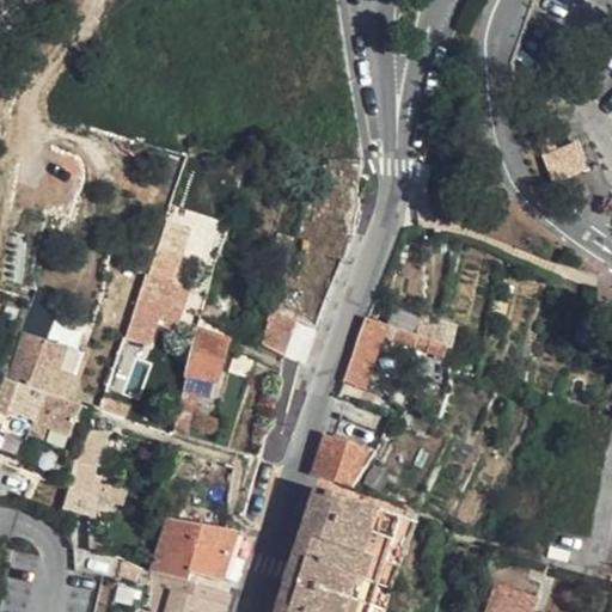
[(585,166),(574,139),(552,147),(563,175),(585,166)]
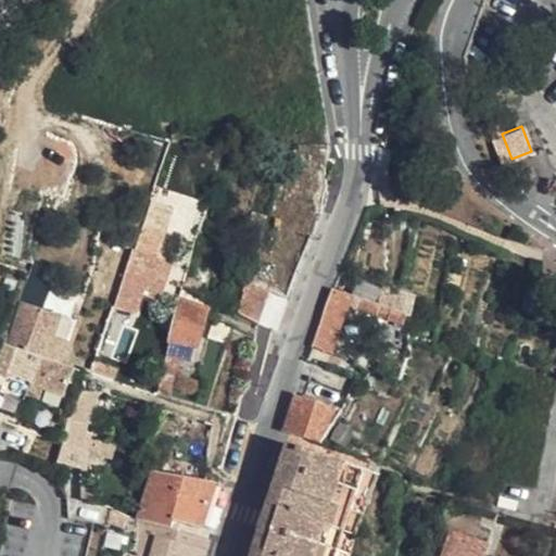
[(143,222),(134,250),(115,308),(136,314),(141,294),(159,301),(162,293),(165,281),(166,278),(160,276),(165,260),(163,258),(172,230),(143,222)]
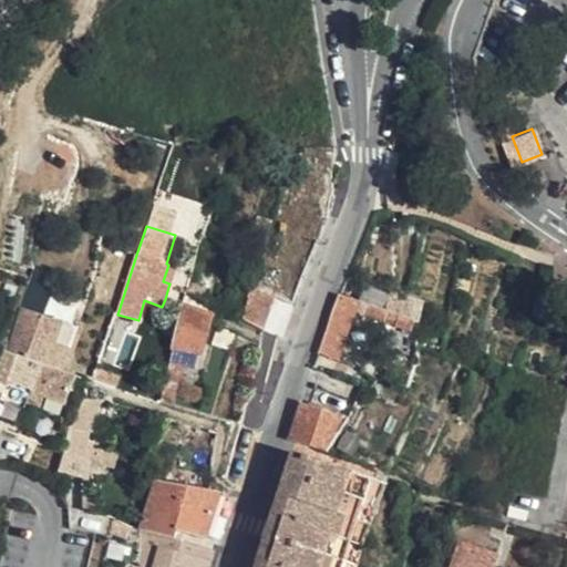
[(175,267),(168,265),(163,281),(169,284),(175,267)]
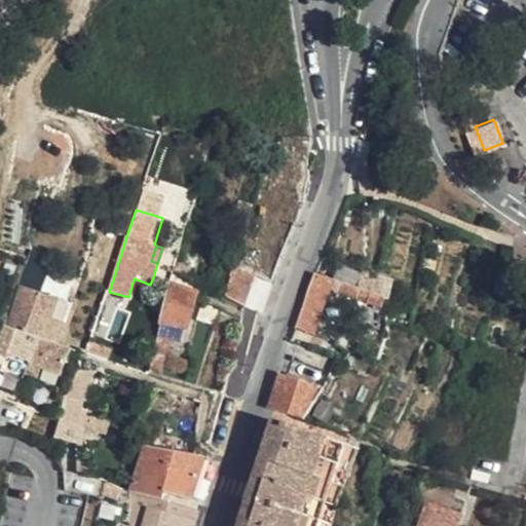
[(186,257),(178,255),(174,272),(191,278),(195,267),(184,264),(186,257)]
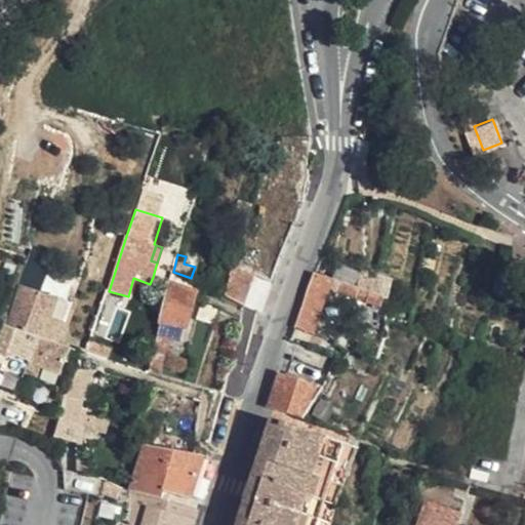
[(255,274),(233,265),(224,294),(245,305),(263,313),(273,282),(255,274)]
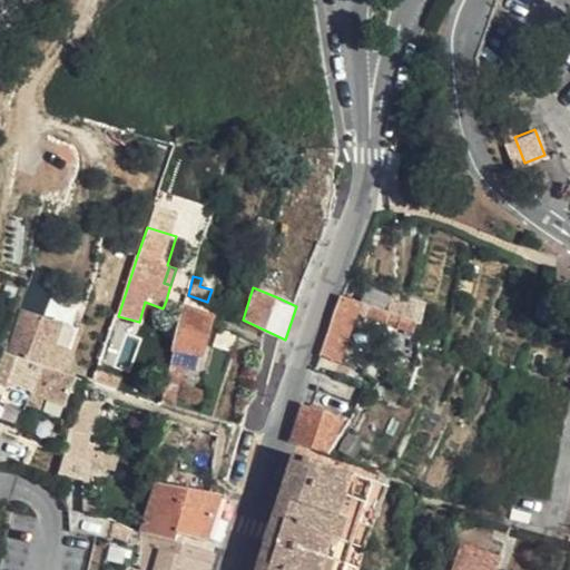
[(385,311),(416,322),(419,323),(421,323),(425,303),(391,293),(385,311)]
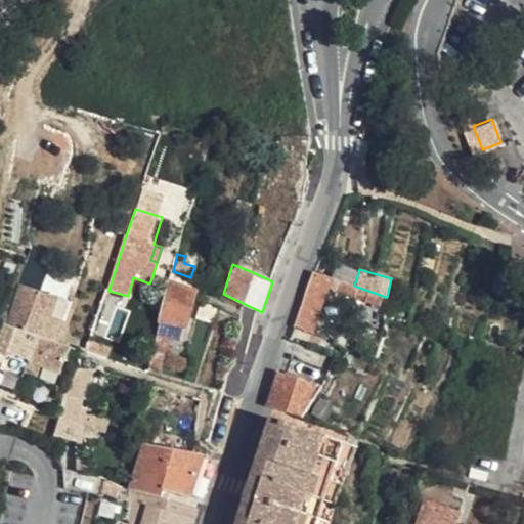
[(383,296),(354,286),(316,272),(313,271),(305,292),(303,303),(294,324),(313,332),(328,292),(334,294),(335,292),(380,306),(383,296)]
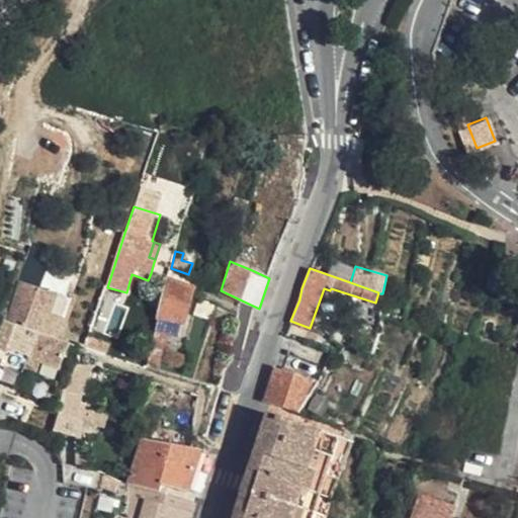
[(505,284),(504,269),(493,270),(494,284),(505,284)]
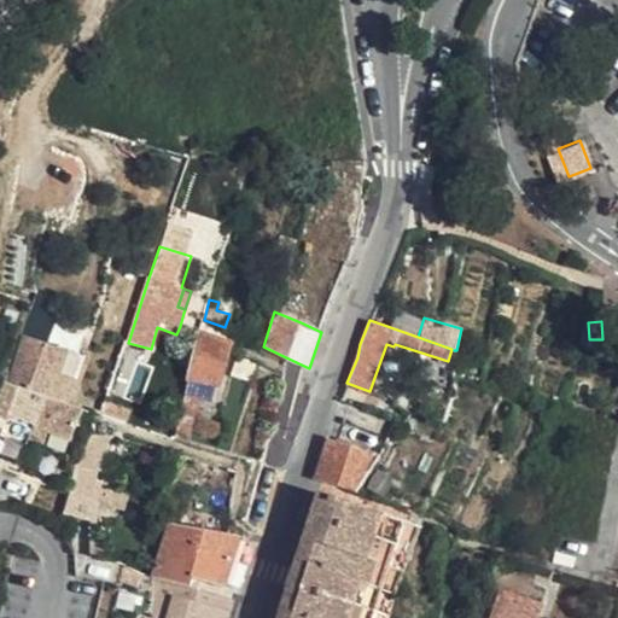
[(64,349),(23,334),(6,382),(47,396),(66,403),(74,380),(56,373),(64,349)]
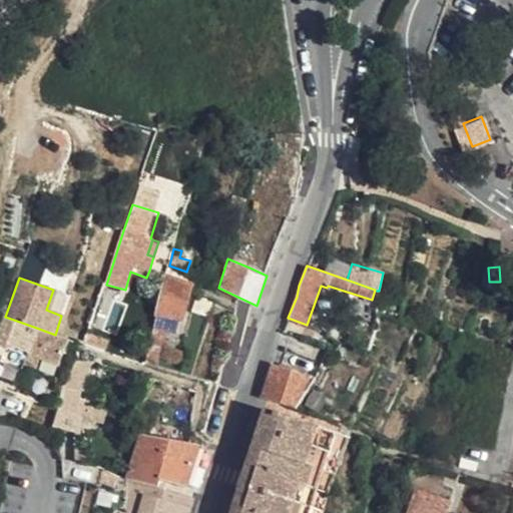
[(189,286),(166,278),(153,327),(166,330),(176,333),(189,286)]
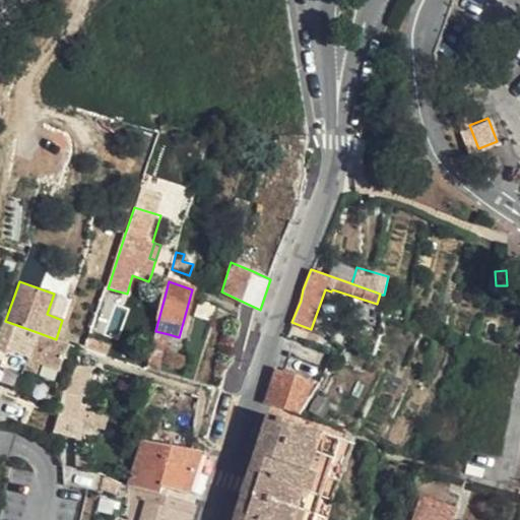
[(74,301),(69,299),(62,320),(56,339),(60,340),(74,301)]
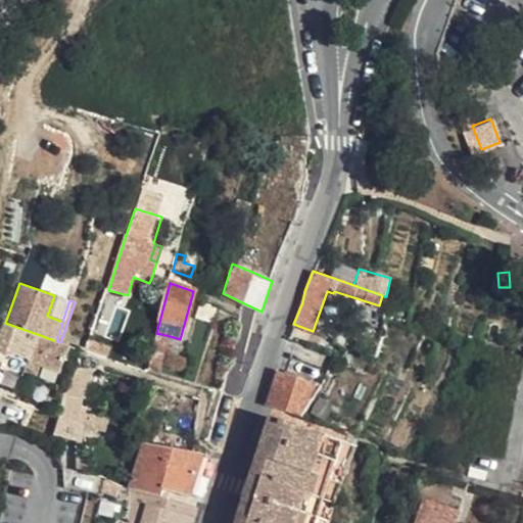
[(30,360),(40,335),(5,323),(4,323),(0,333),(0,348),(28,360),(30,360)]
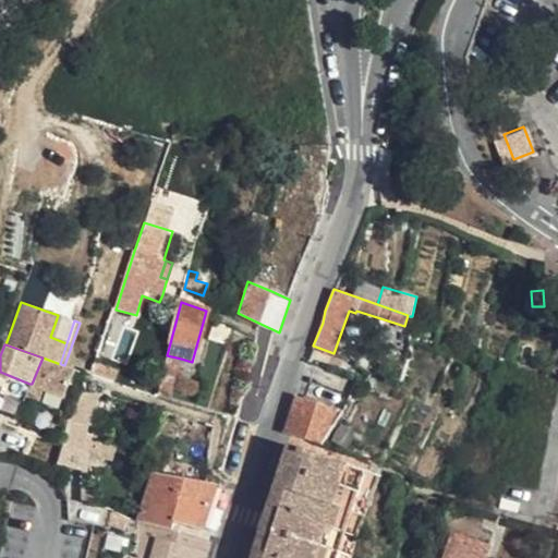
[(181,359),(167,355),(166,362),(179,366),(181,359)]
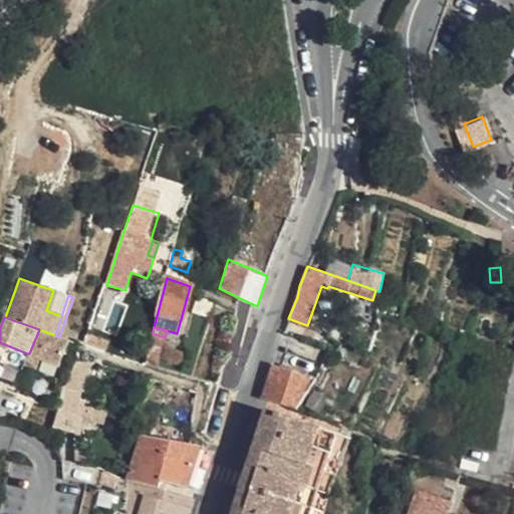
[(55,335),(39,329),(29,353),(41,357),(58,364),(69,340),(59,336),(55,335)]
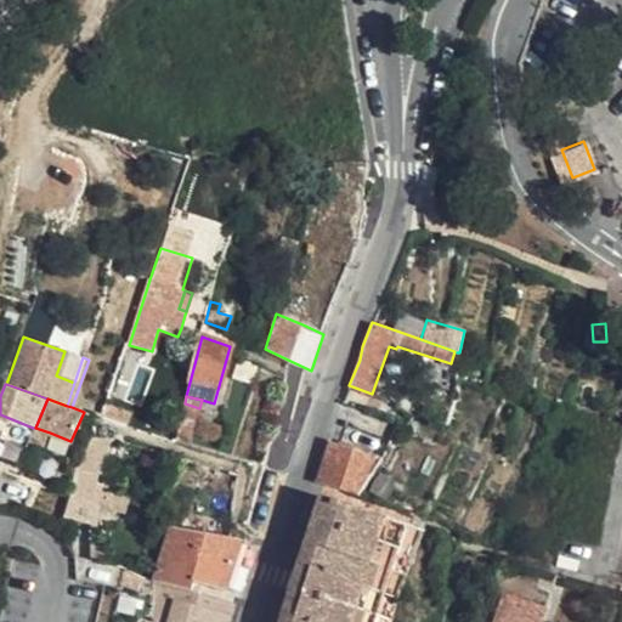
[(199,408),(185,403),(175,440),(192,445),(199,408)]
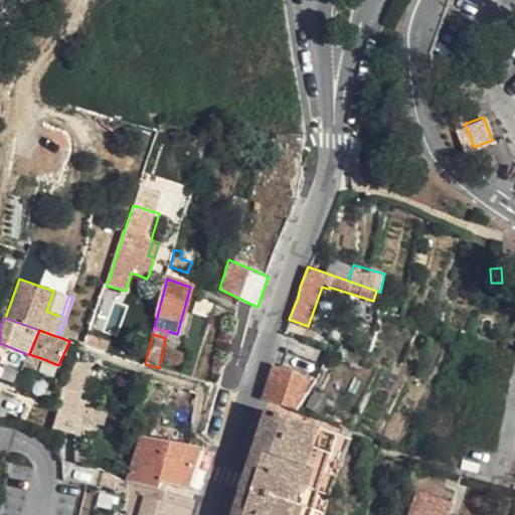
[(514,350),(487,343),(461,469),(490,476),(514,482),(514,350)]
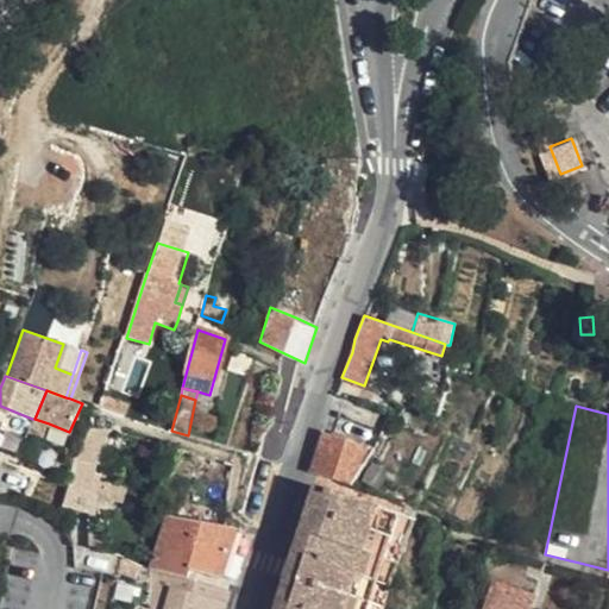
[(35,419),(32,419),(27,433),(43,438),(49,424),(35,419)]
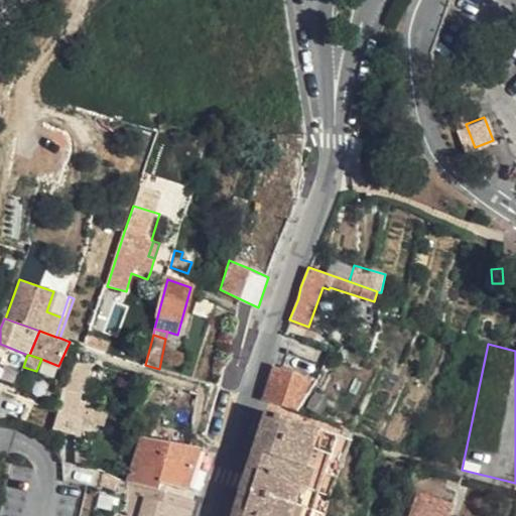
[(77,394),(91,360),(79,360),(67,391),(77,394)]
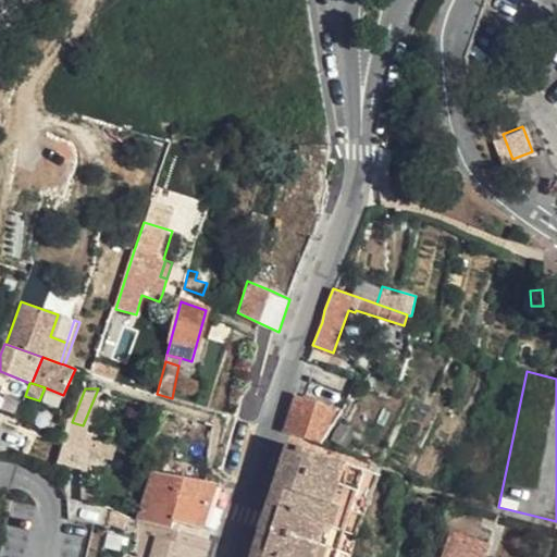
[(294,394),(288,412),(332,426),(343,409),(294,394)]
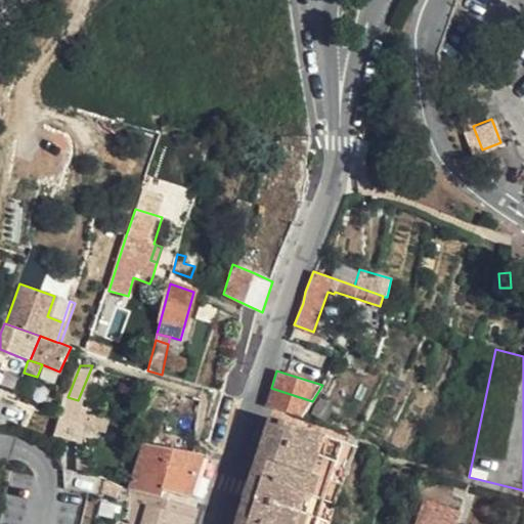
[(301,418),(312,401),(271,388),(266,406),(301,418)]
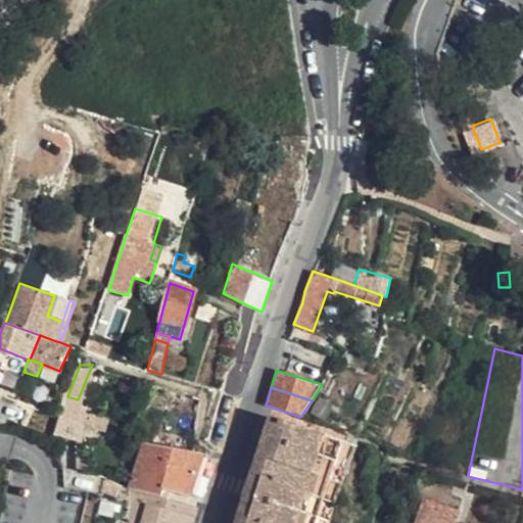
[(329,405),(326,401),(320,401),(318,402),(315,407),(316,412),(316,413),(320,416),(326,416),(328,414),(330,410),(330,406),(329,405)]
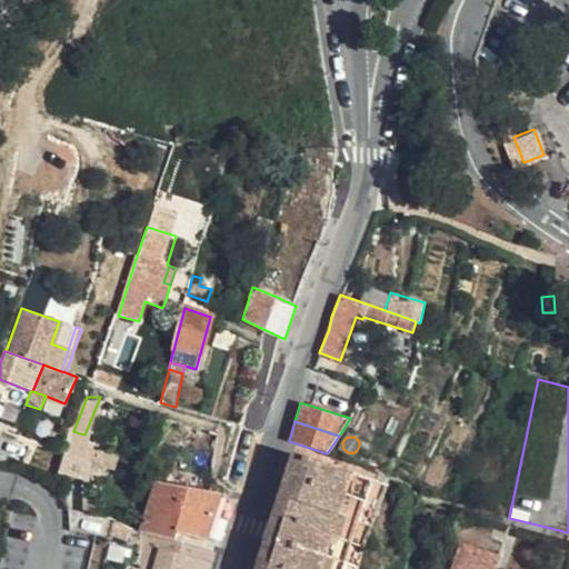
[(105,451),(95,449),(91,459),(101,462),(105,451)]
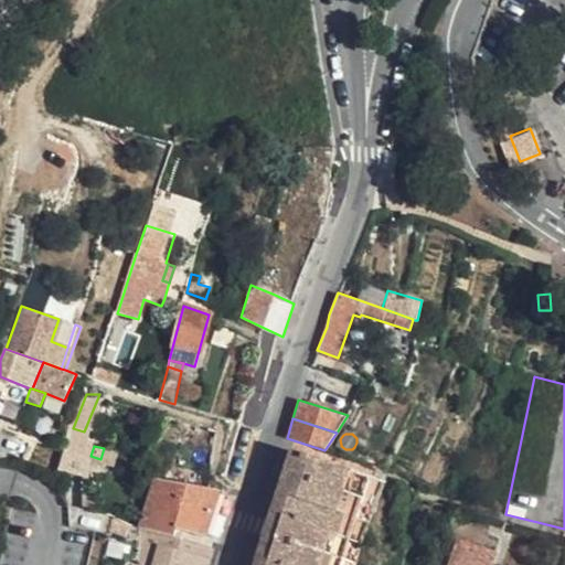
[(301,454),(291,450),(253,564),(265,564),(270,550),(272,544),(280,518),(281,513),(294,477),(301,454)]
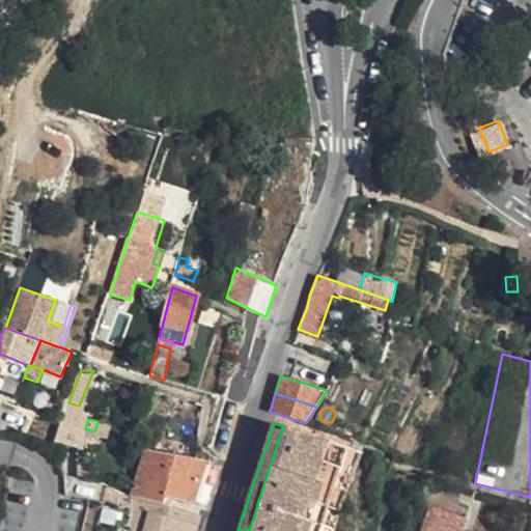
[(85,432),(60,424),(54,442),(59,443),(81,449),(85,432)]
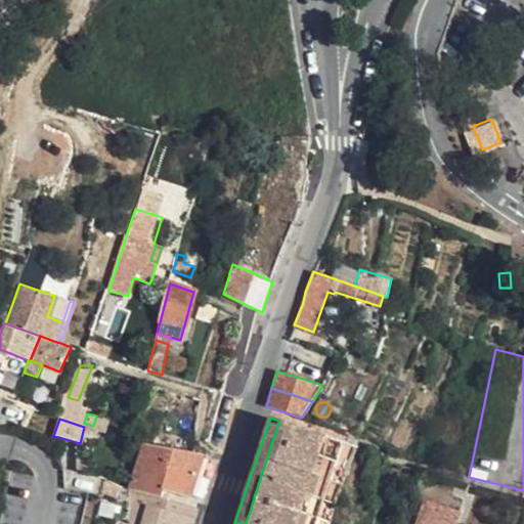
[(315,523),(342,441),(279,421),(272,442),(261,476),(260,480),(252,505),(251,510),(246,523),(315,523)]
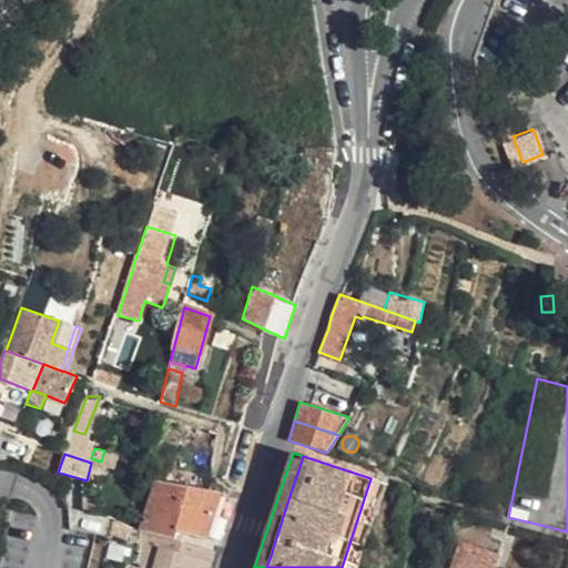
[(158,480),(141,531),(164,537),(174,540),(175,536),(176,530),(206,539),(222,494),(158,480)]
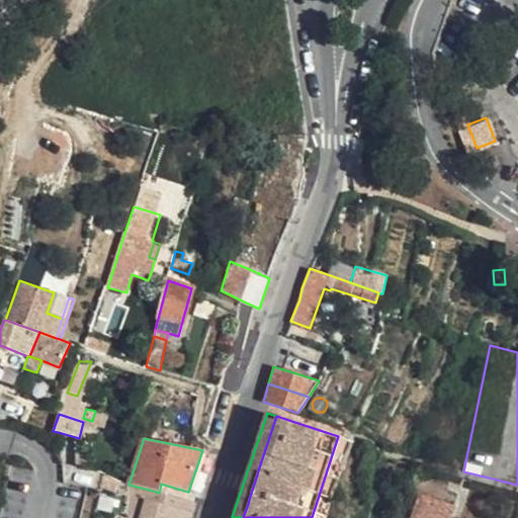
[(89,455),(77,452),(73,465),(85,469),(89,455)]
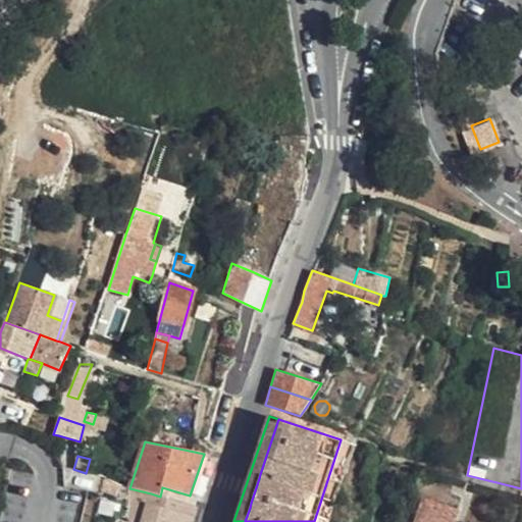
[(121,485),(105,478),(102,491),(116,498),(121,485)]
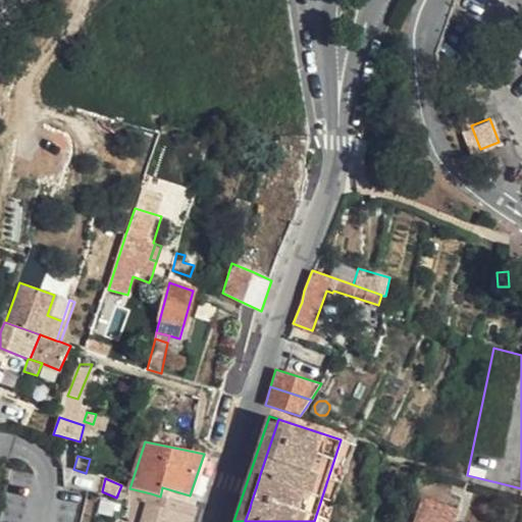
[(142,521),(147,504),(148,504),(151,493),(129,488),(127,494),(127,515),(126,521),(131,521),(142,521)]
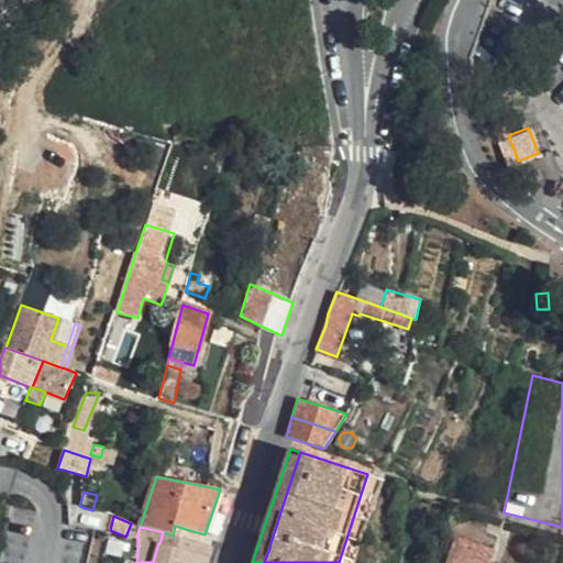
[(492,562),(497,550),(454,536),(445,562),(492,562)]
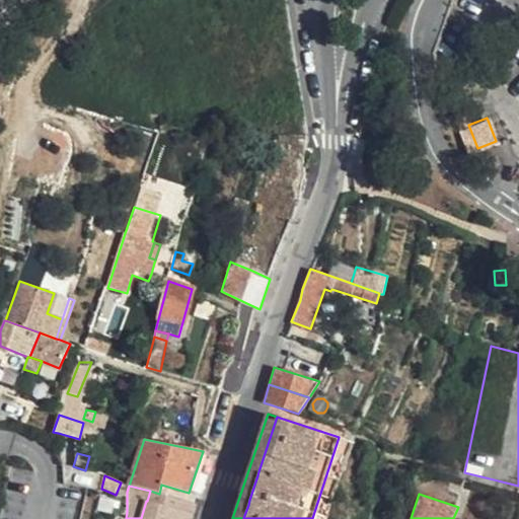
[(190,518),(192,513),(147,501),(146,501),(141,518),(190,518)]
